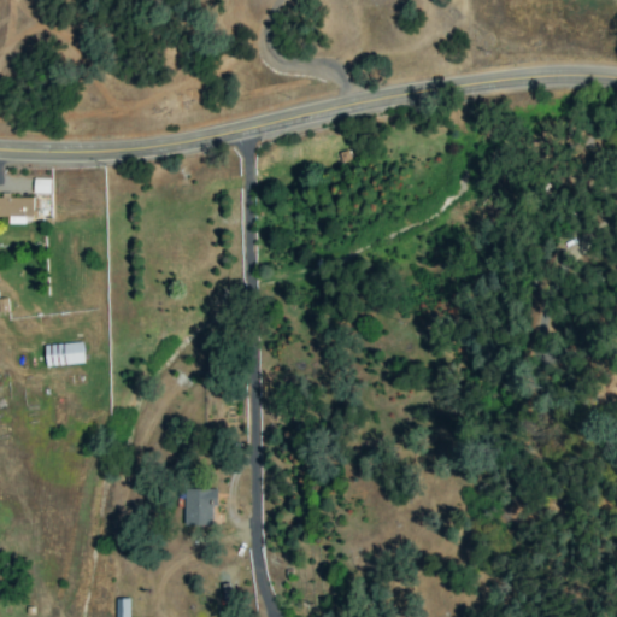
[(50,193),(50,180),(33,178),(33,193),(50,193)]
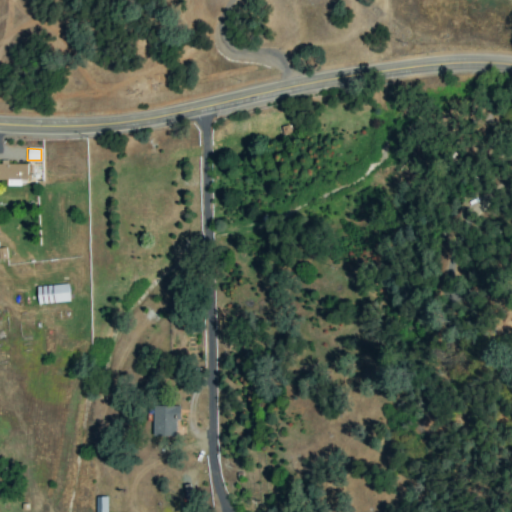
[(0,180),(6,180),(6,183),(26,184),(26,164),(0,162),(0,180)]
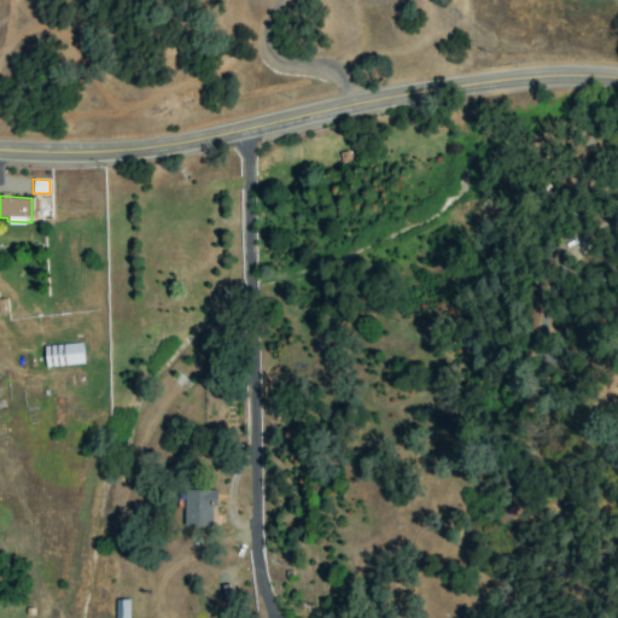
[(46,367),(83,363),(81,342),(42,347),(46,367)]
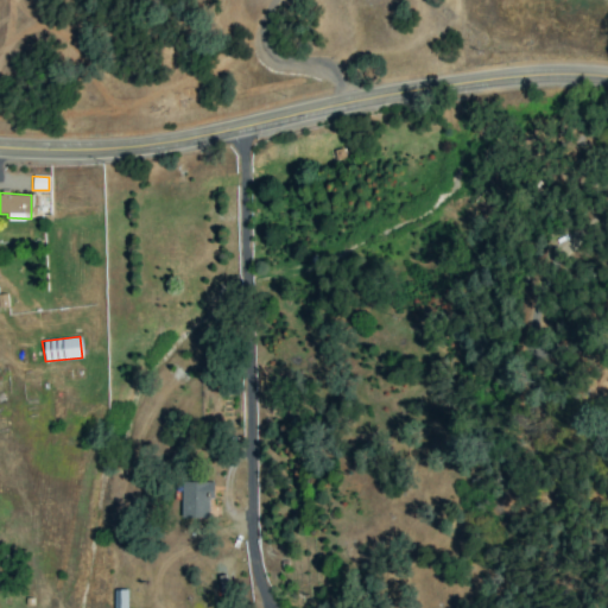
[(181,518),(207,518),(208,482),(182,481),(181,518)]
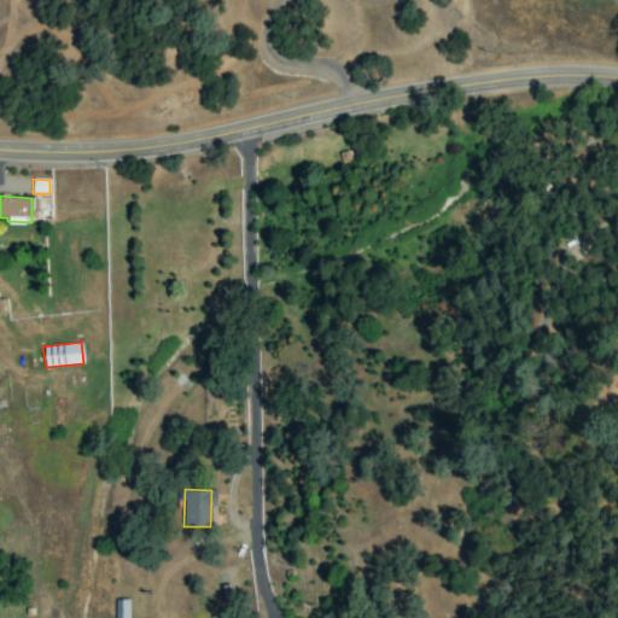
[(128,617),(128,601),(115,601),(115,617),(128,617)]
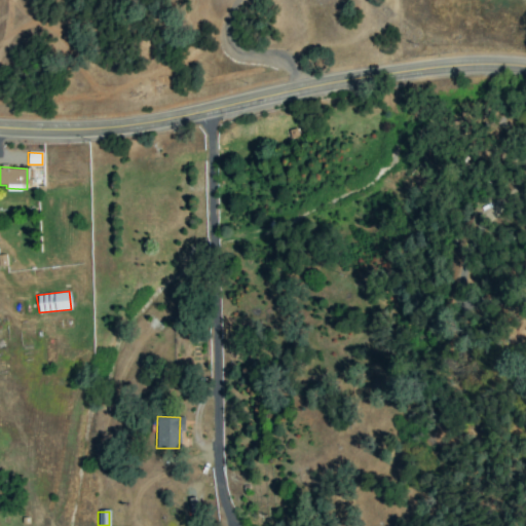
All buildings are outlined.
